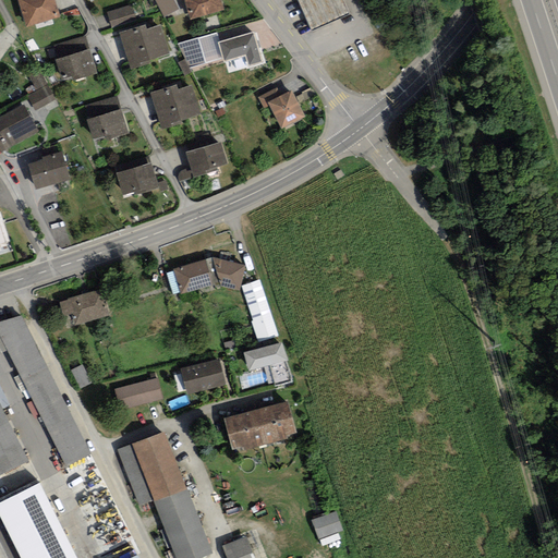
[(50,0),(16,0),(24,24),(56,14),(50,0)]
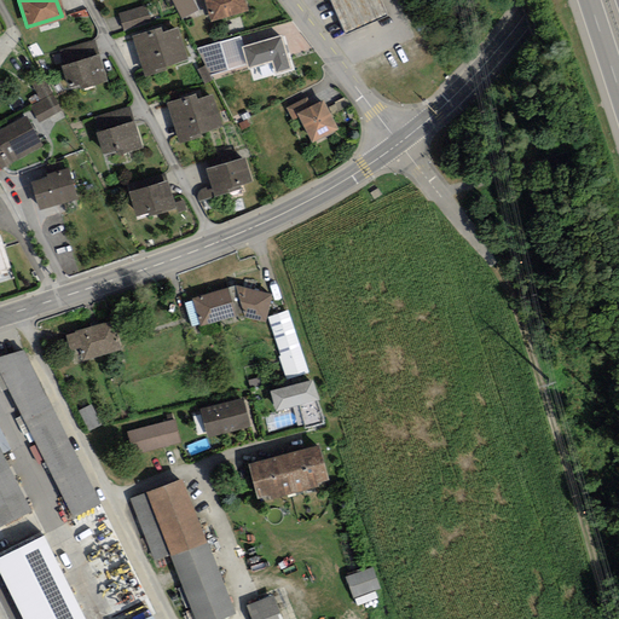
[(201,9),(195,0),(172,0),(181,19),(201,9)]
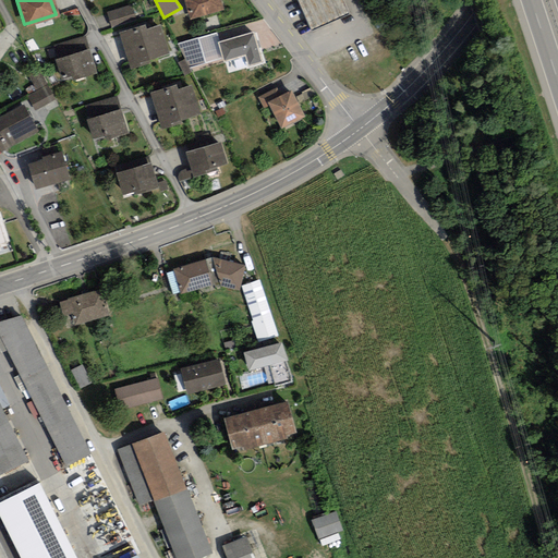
[(183,0),(189,17),(220,10),(217,0),(183,0)]
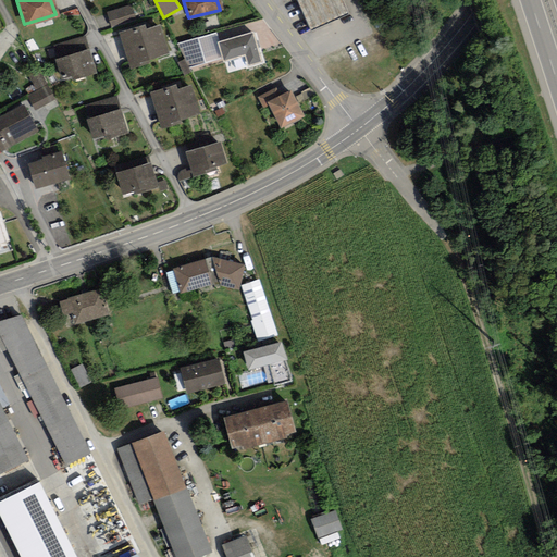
[(337,0),(296,0),(309,31),(344,15),(337,0)]
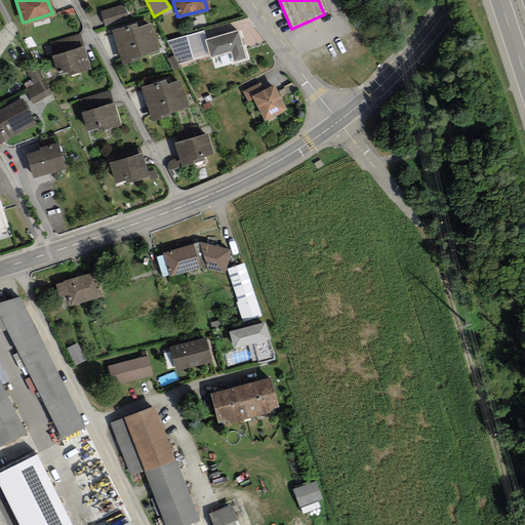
[(123,4),(101,11),(106,26),(127,18),(123,4)]
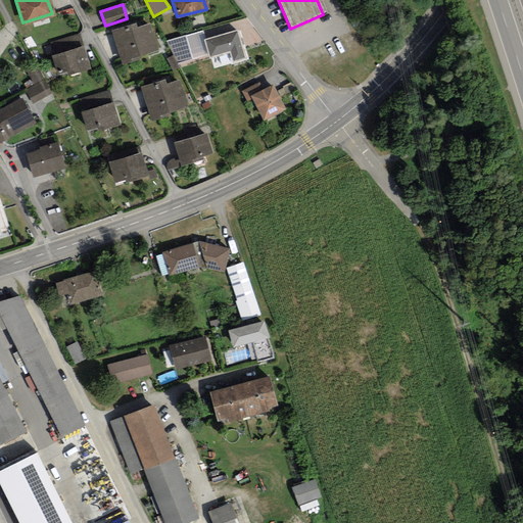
[(147,24),(111,34),(121,62),(156,51),(147,24)]
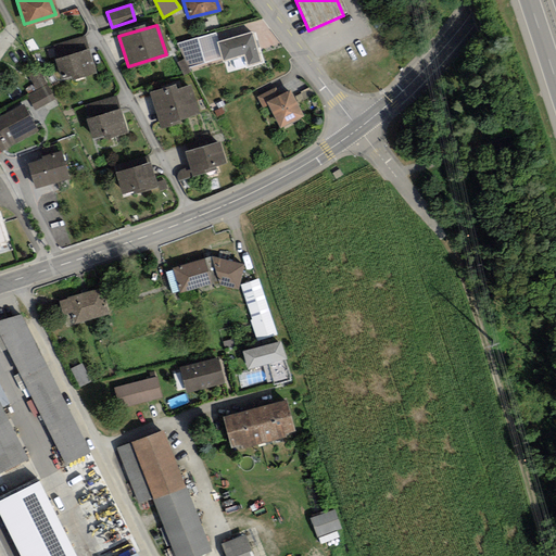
[(251,33),(217,42),(223,61),(242,54),(245,66),(260,63),(251,33)]
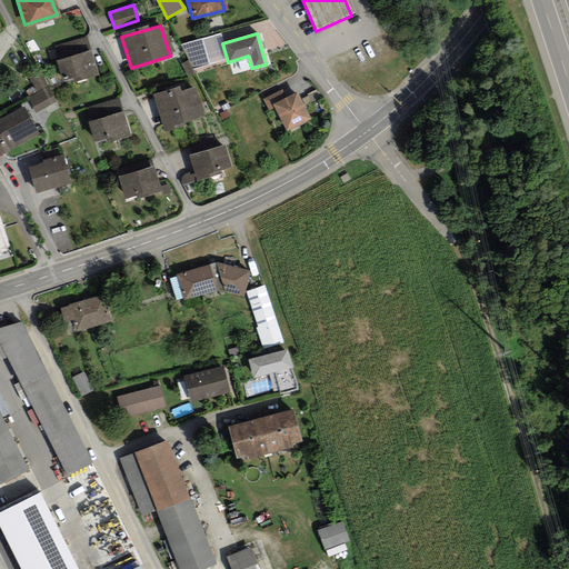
[(89,52),(56,61),(61,82),(95,73),(89,52)]
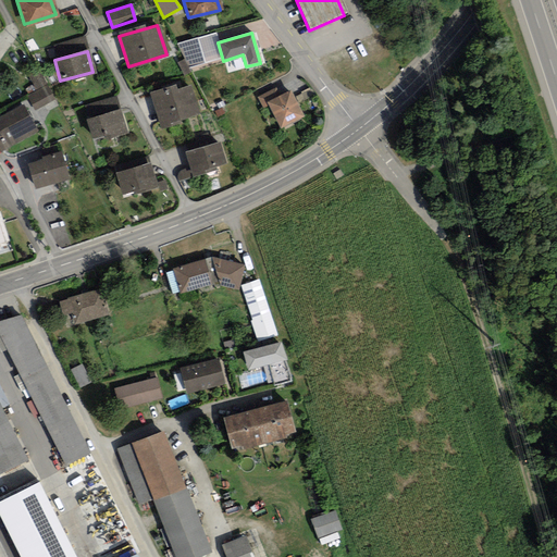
[(32,76),(38,90),(29,94),(36,110),(57,102),(45,71),(32,76)]
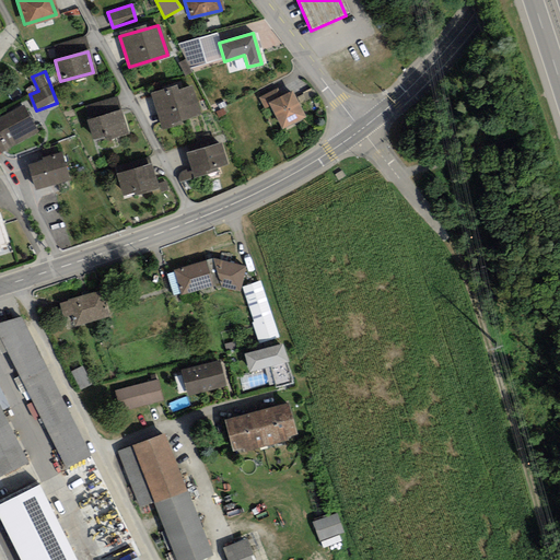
[(151,94),(160,125),(198,113),(189,88),(175,92),(173,88),(151,94)]
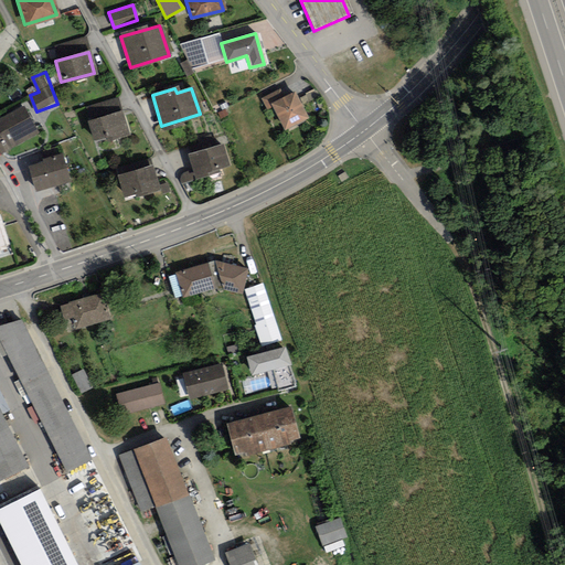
[(272,108),(284,129),(305,119),(291,94),(280,99),(277,93),(262,100),(267,110),(272,108)]
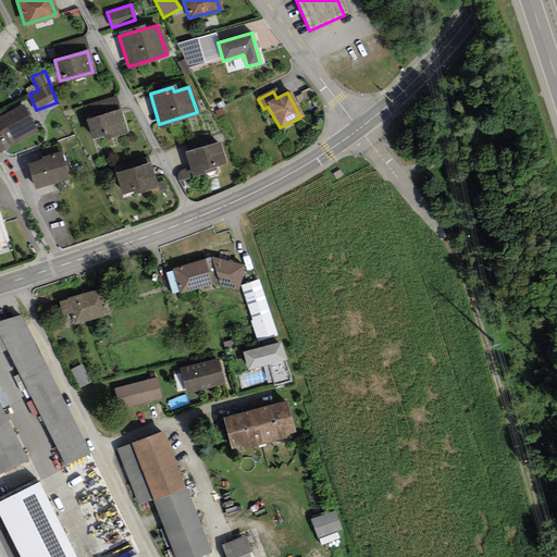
[(0,119),(0,151),(35,133),(21,108),(0,119)]
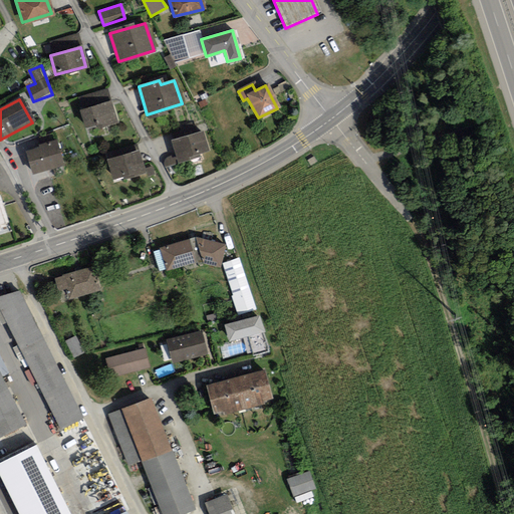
[(108,102),(81,111),(87,131),(114,121),(108,102)]
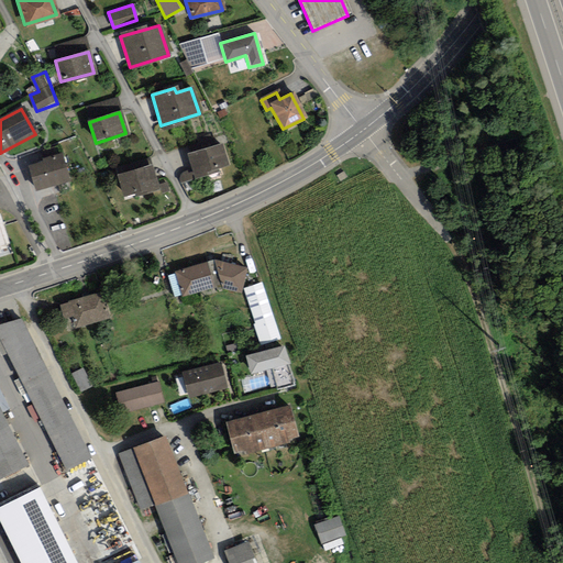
[(220,146),(187,156),(192,176),(225,166),(220,146)]
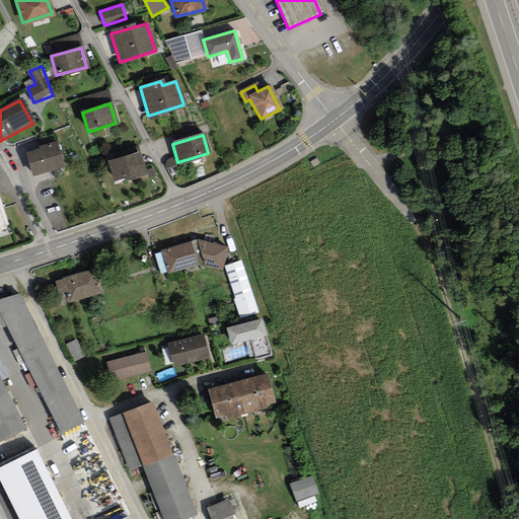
[(24,155),(30,176),(61,168),(55,147),(24,155)]
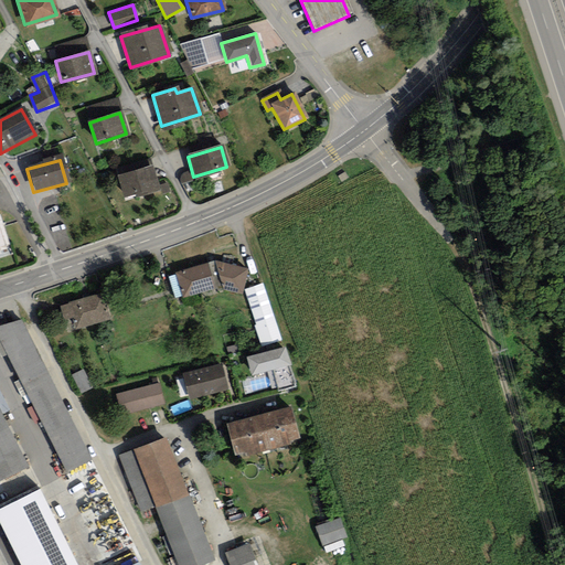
[(150,169),(118,178),(124,199),(156,190),(150,169)]
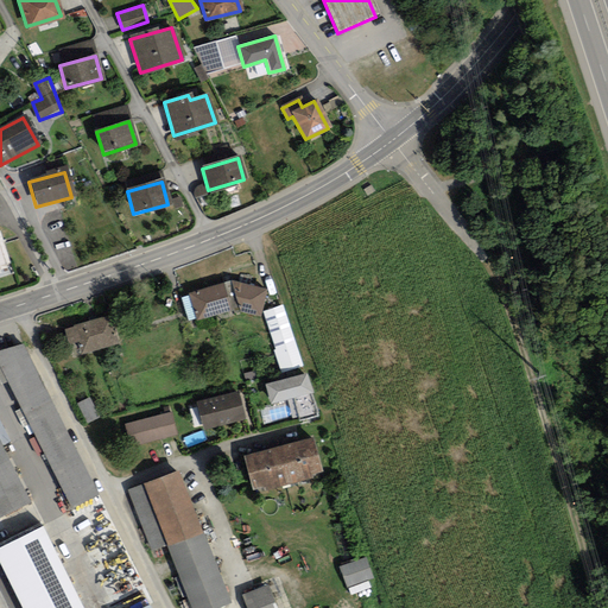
[(264,292),(227,284),(188,296),(195,318),(230,308),(258,315),(264,292)]
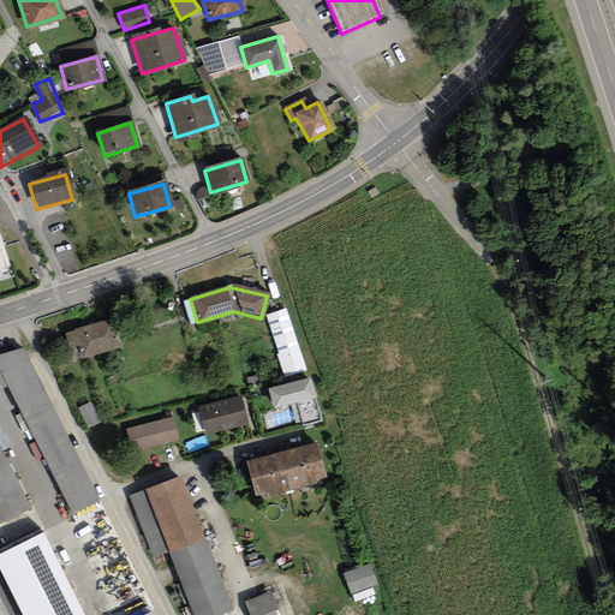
[(286,365),(305,358),(287,308),(267,316),(286,365)]
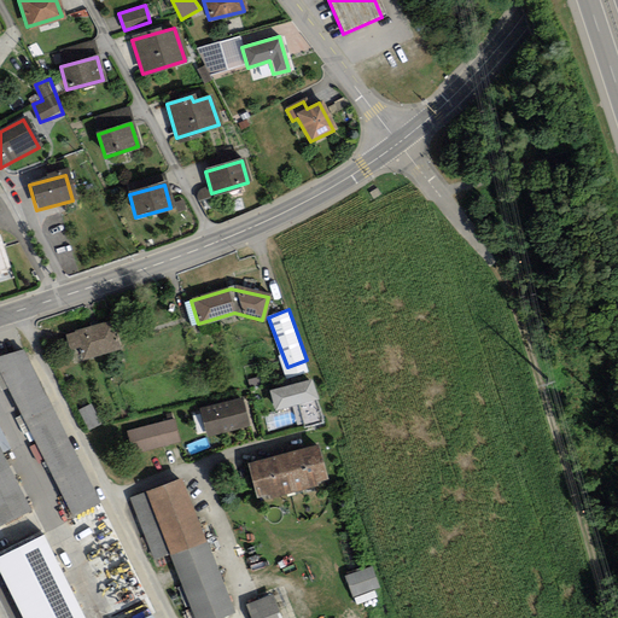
[(109,322),(66,337),(71,350),(79,348),(82,360),(117,348),(109,322)]
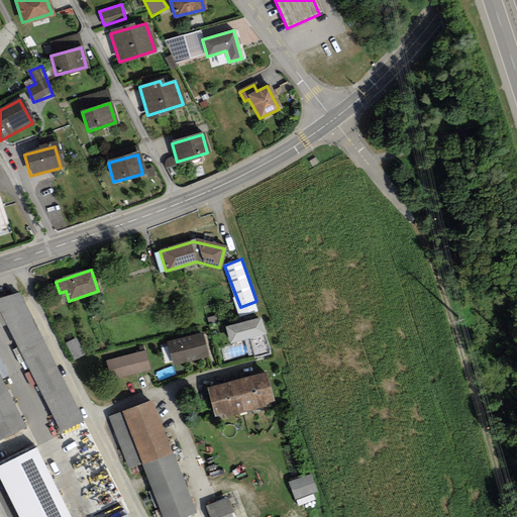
[(0,301),(0,313),(61,430),(81,420),(15,294),(0,301)]
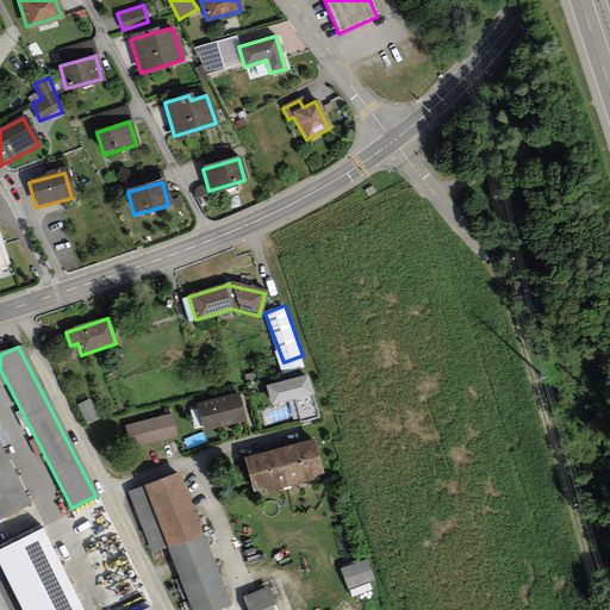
[(311,369),(268,383),(274,403),(317,391),(311,369)]
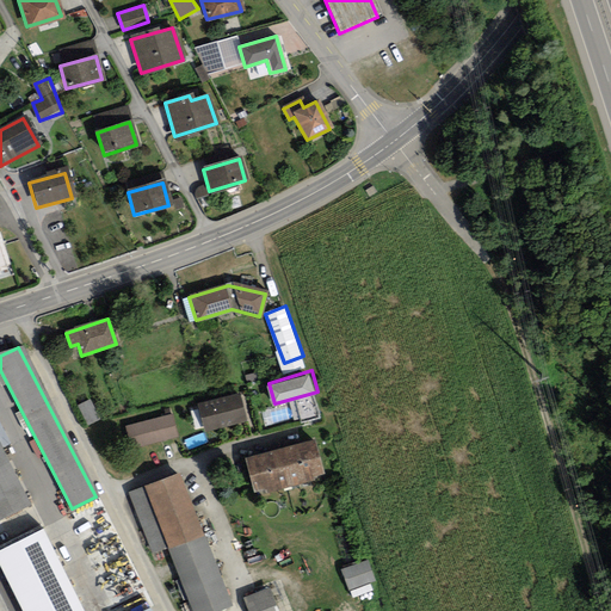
[(197,407),(204,431),(246,420),(239,396),(197,407)]
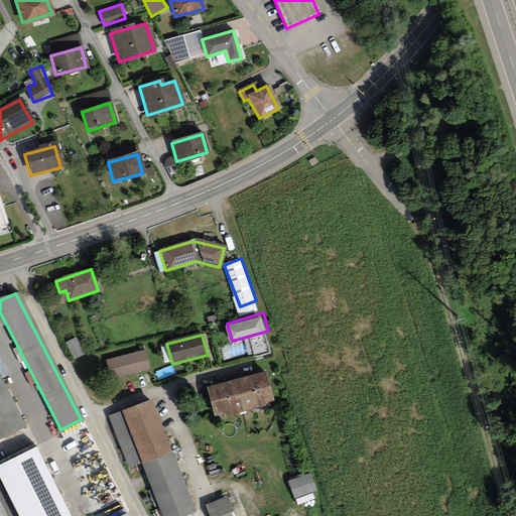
[(69,342),(77,359),(87,354),(79,337),(69,342)]
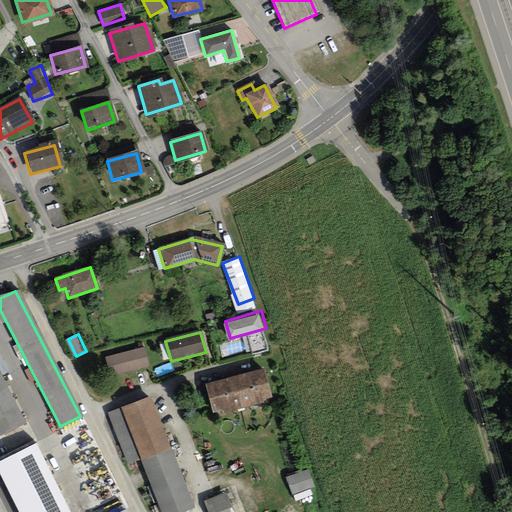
[(143,350),(110,358),(114,374),(147,366),(143,350)]
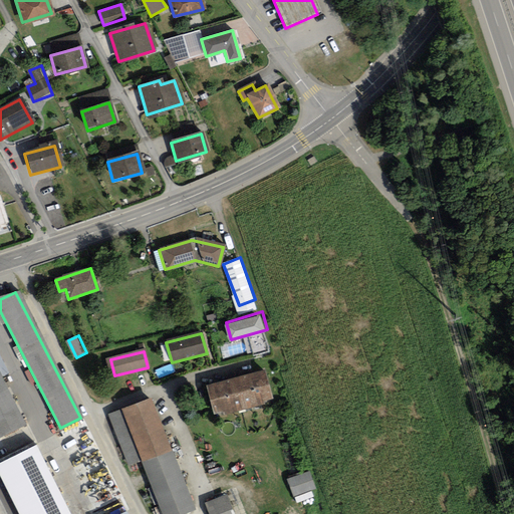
[(262,371),(205,388),(213,415),(270,399),(262,371)]
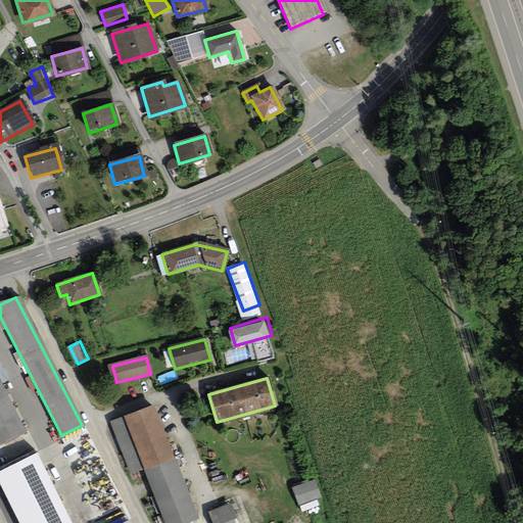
[(0,389),(0,442),(21,432),(0,389)]
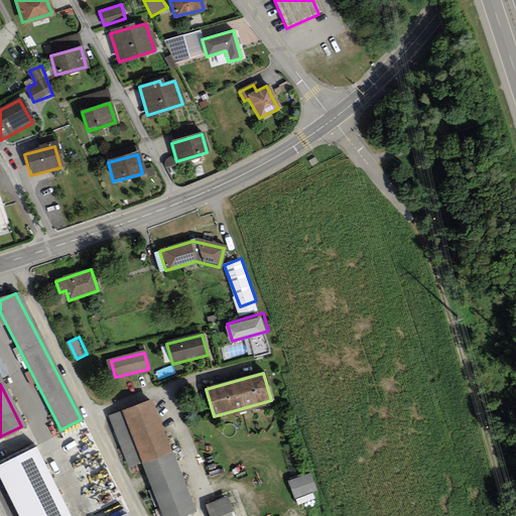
[(180,515),(191,512),(148,401),(111,416),(130,466),(141,462),(161,515),(180,515)]
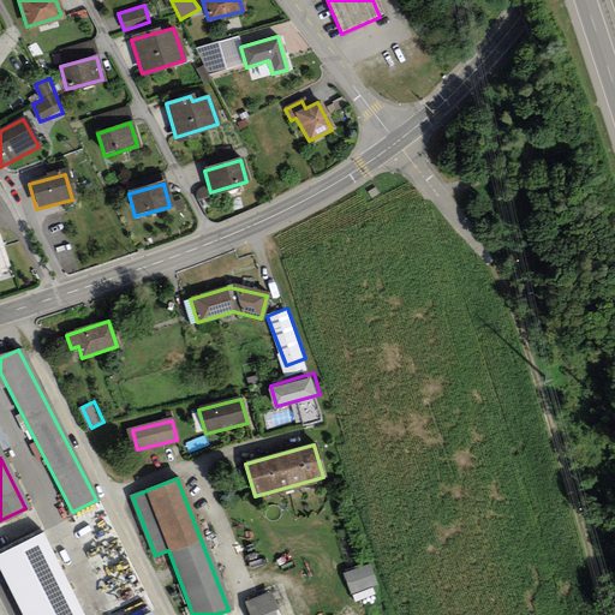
[(0,554),(0,572),(21,614),(78,614),(40,535),(0,554)]
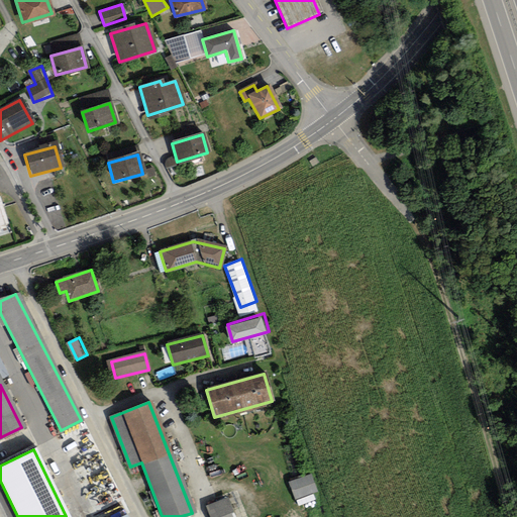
[(288,483),(294,499),(314,491),(309,476),(288,483)]
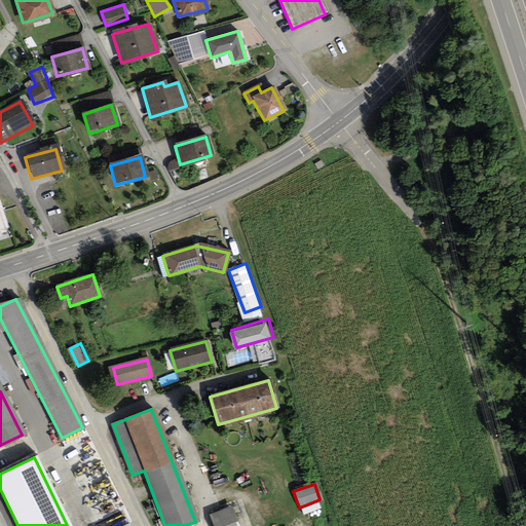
[(237,525),(230,508),(211,515),(215,525),(237,525)]
